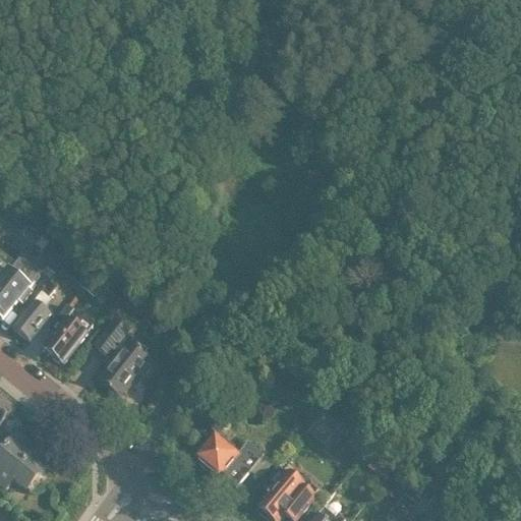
[(0,282),(14,264),(0,251),(0,282)]
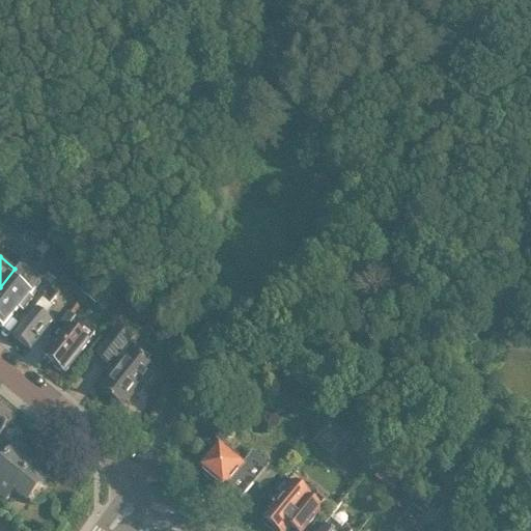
[(60,274),(70,263),(61,256),(52,268),(60,274)]
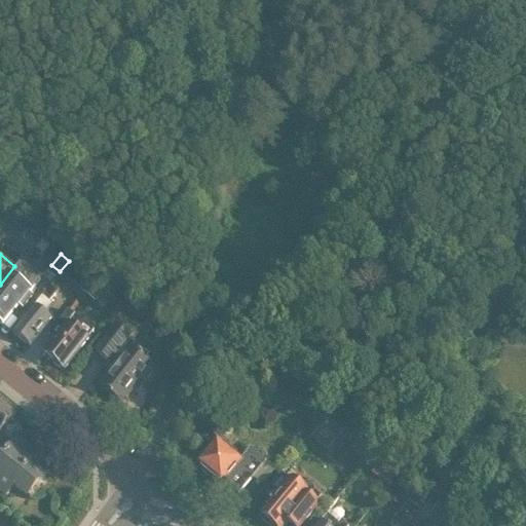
[(0,322),(2,325),(20,303),(23,306),(32,295),(29,292),(40,277),(21,261),(16,267),(14,266),(0,285),(0,322)]
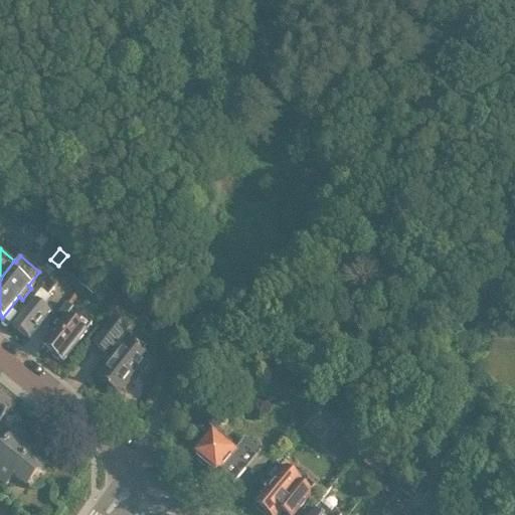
[(89,272),(80,283),(92,292),(100,281),(89,272)]
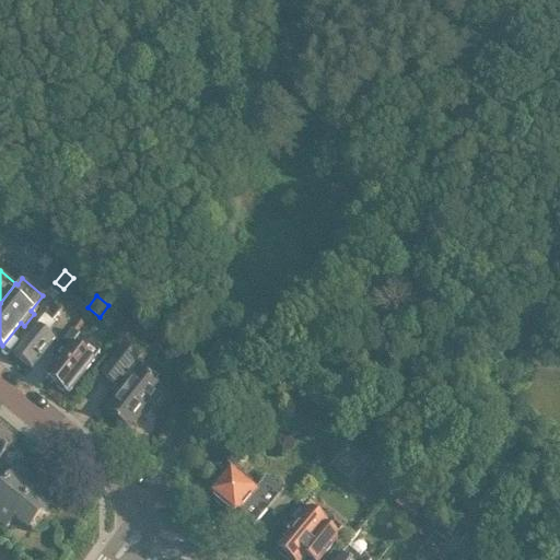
[(45,313),(36,323),(12,352),(30,366),(54,337),(47,331),(55,321),(45,313)]
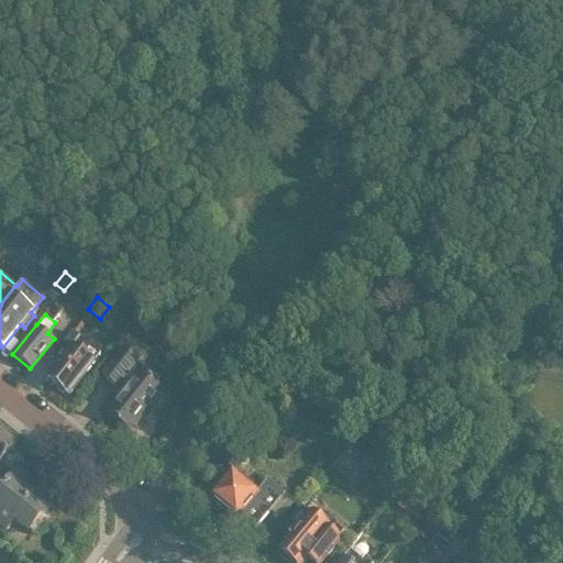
[(57,362),(46,376),(56,384),(56,386),(62,392),(65,390),(66,393),(92,360),(84,352),(89,344),(75,333),(72,330),(52,356),(57,362)]
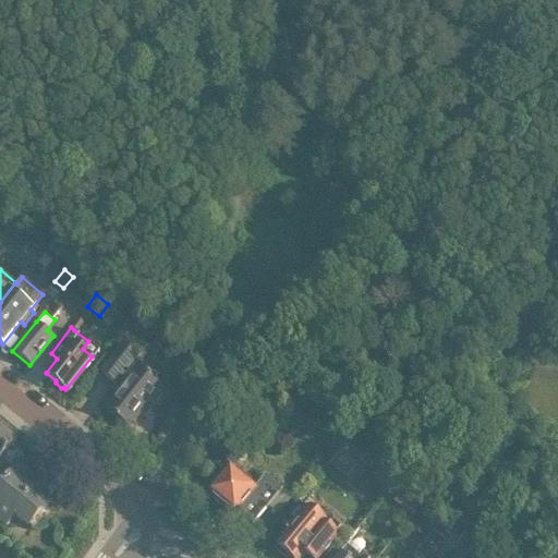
[(105,404),(130,424),(142,409),(147,412),(167,387),(144,370),(146,366),(134,356),(137,352),(122,340),(99,370),(114,381),(118,377),(122,380),(105,404)]
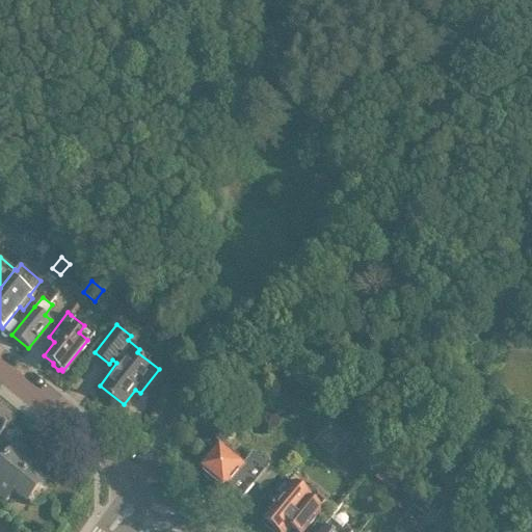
[(177,361),(183,353),(175,346),(168,354),(177,361)]
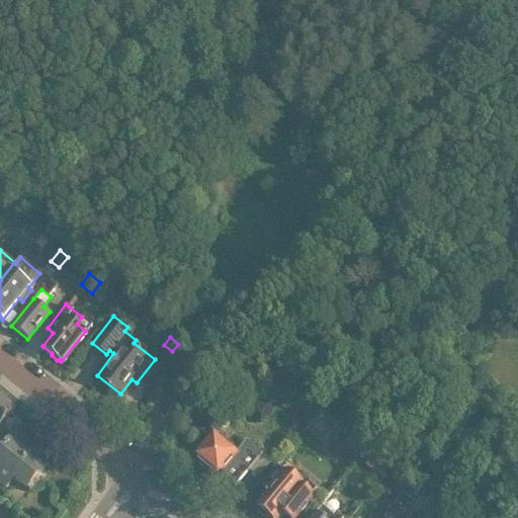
[(207,426),(216,432),(246,395),(235,385),(207,426)]
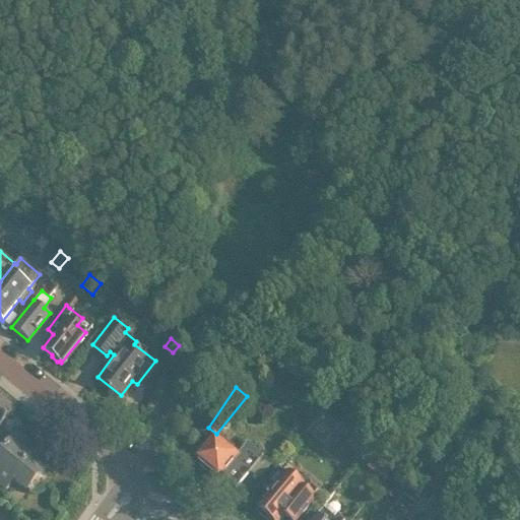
[(0,425),(14,408),(0,395),(0,425)]
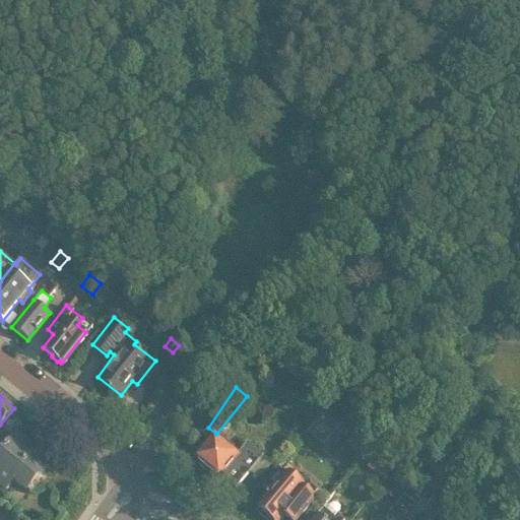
[(0,482),(5,488),(13,477),(27,490),(51,461),(15,433),(0,452),(0,482)]
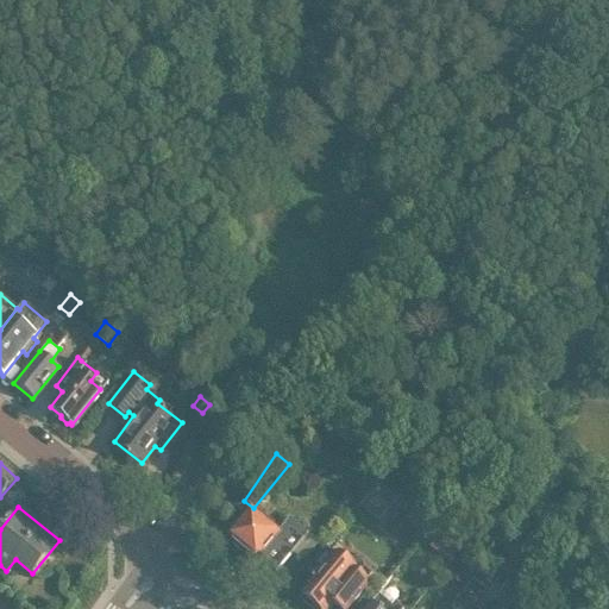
[(259,553),(277,567),(308,529),(290,515),(277,528),(253,508),(230,537),(256,557),(259,553)]
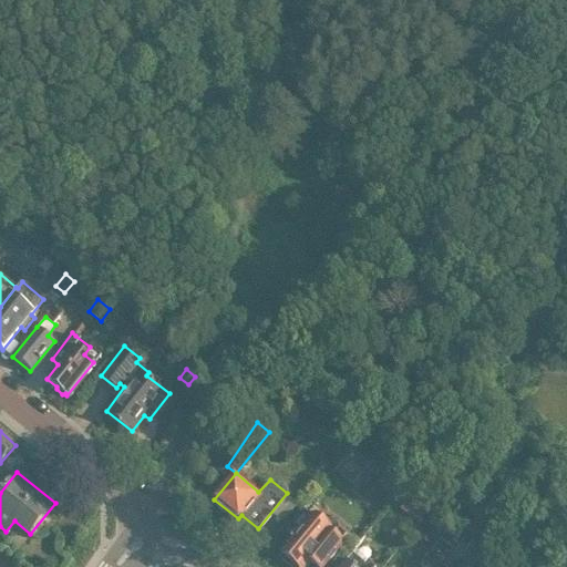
[(280,552),(298,566),(303,566),(309,560),(316,566),(326,566),(352,537),(331,519),(326,519),(321,523),(302,507),(285,528),(294,536),(280,552)]
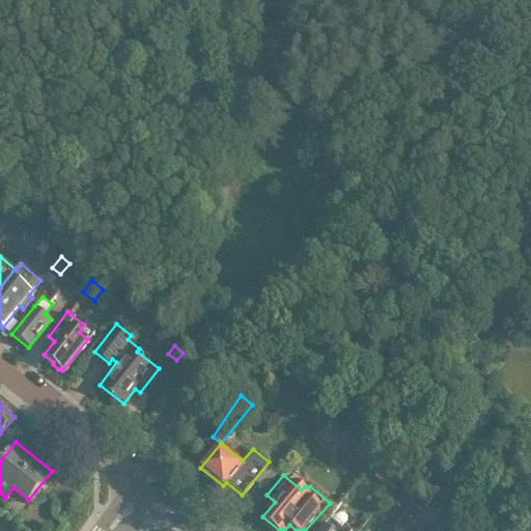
[(453,513),(444,525),(451,530),(457,530),(465,523),(453,513)]
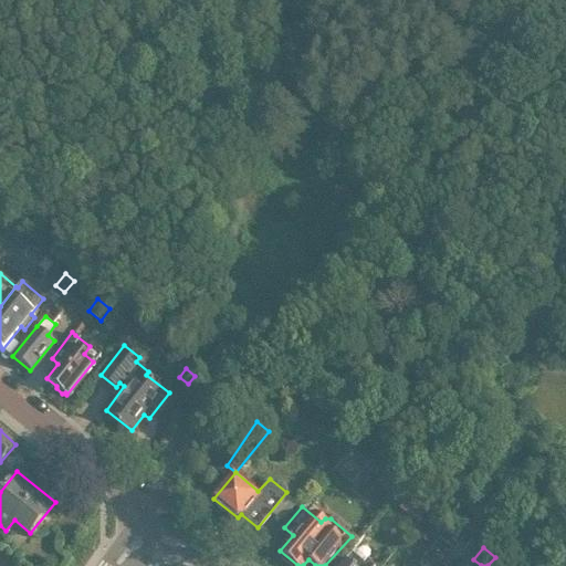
[(352,549),(343,559),(337,565),(373,565),(375,564),(366,557),(364,561),(352,549)]
